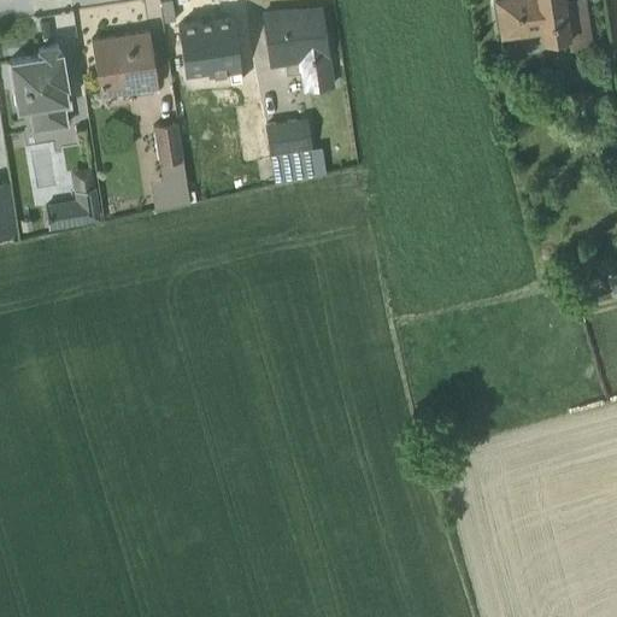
[(499,0),(505,35),(541,30),(544,41),(570,37),(571,46),(594,42),(587,0),(570,0),(568,0),(566,0),(499,0)]
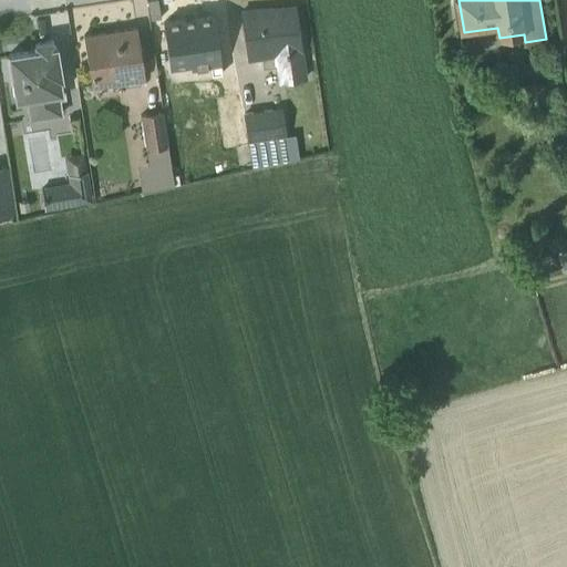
[(306,81),(292,4),(267,9),(268,14),(243,19),(250,63),(271,59),(276,85),(306,81)]
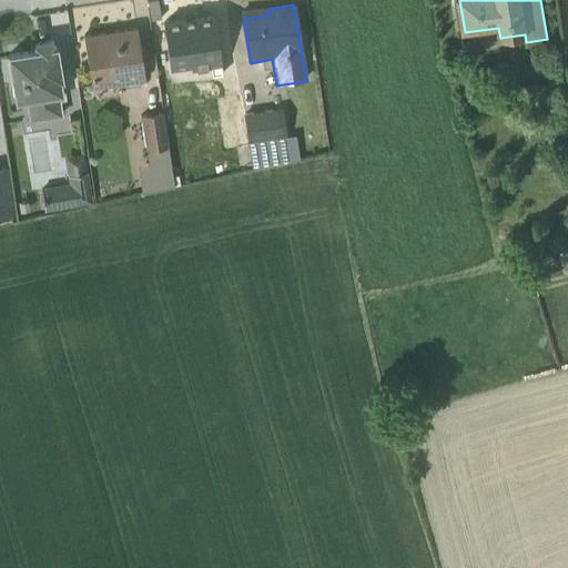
[(145,85),(135,29),(82,38),(91,90),(123,84),(124,89),(145,85)]
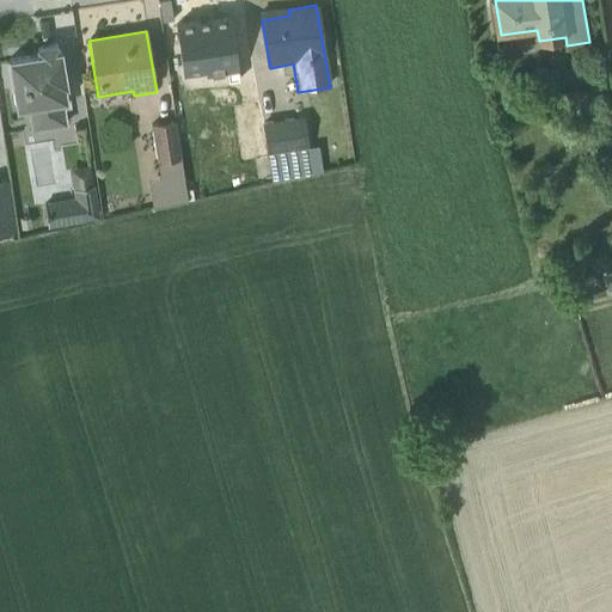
[(56,51),(55,44),(36,48),(37,55),(5,60),(13,111),(26,109),(30,132),(66,126),(63,108),(69,106),(60,50),(56,51)]
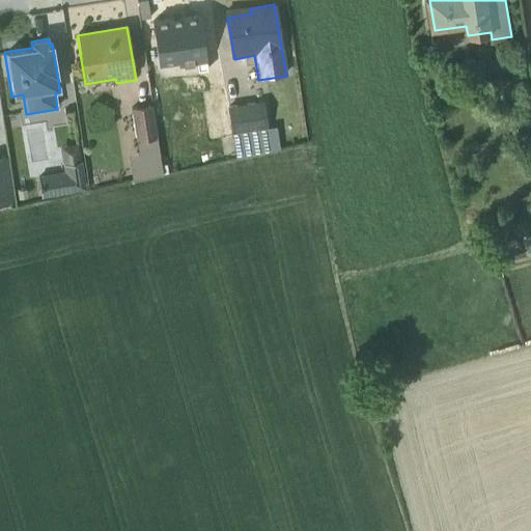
[(268,128),(263,103),(228,108),(231,133),(220,134),(224,159),(278,151),(275,127),(268,128)]
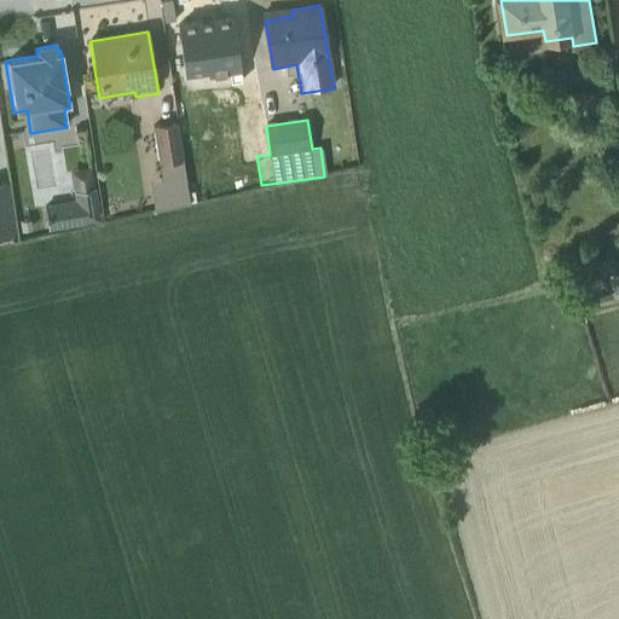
[(189,203),(178,123),(154,127),(161,180),(150,181),(152,208),(189,203)]
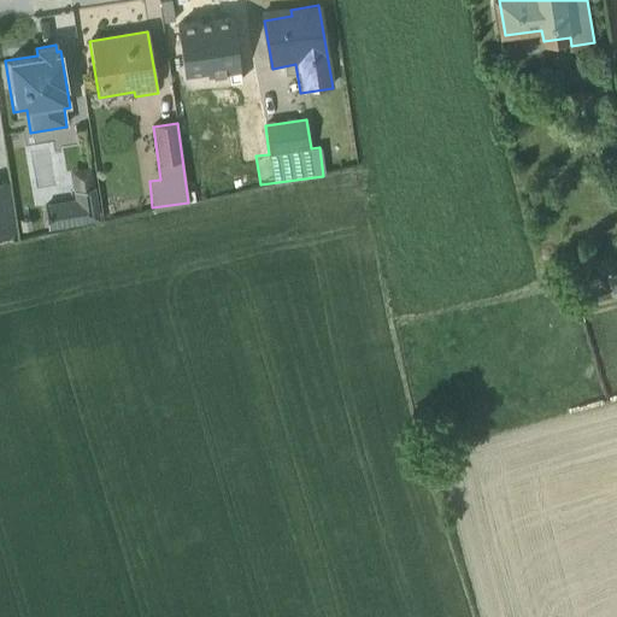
[(48,228),(101,219),(93,164),(70,168),(75,198),(45,203),(48,228)]
